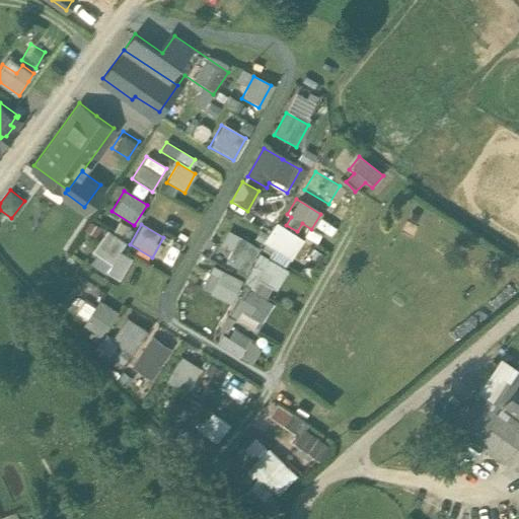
[(303,240),(275,224),(263,245),(291,263),(303,240)]
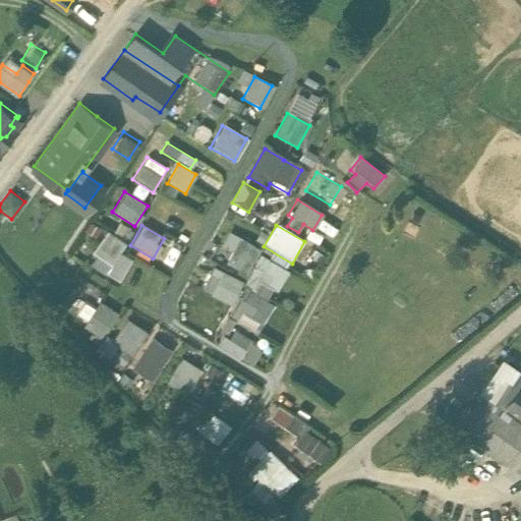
[(124,243),(100,229),(89,248),(113,263),(124,243)]
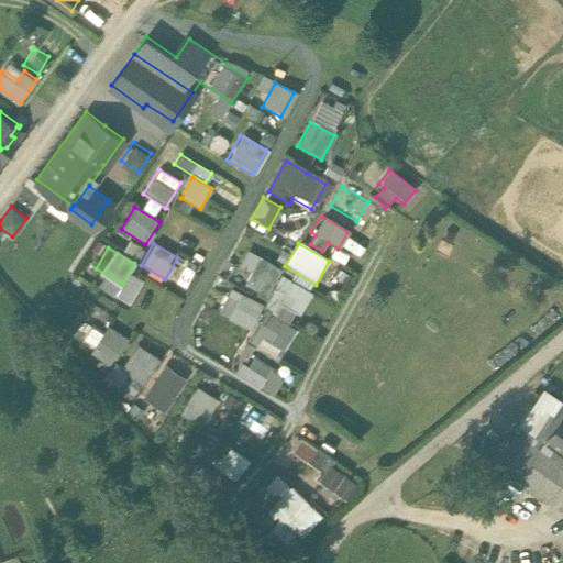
[(280,271),(260,260),(242,291),(263,302),(280,271)]
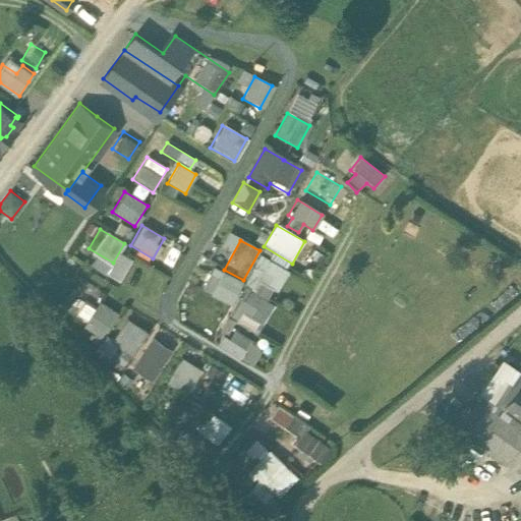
[(173,241),(163,258),(172,265),(182,247),(173,241)]
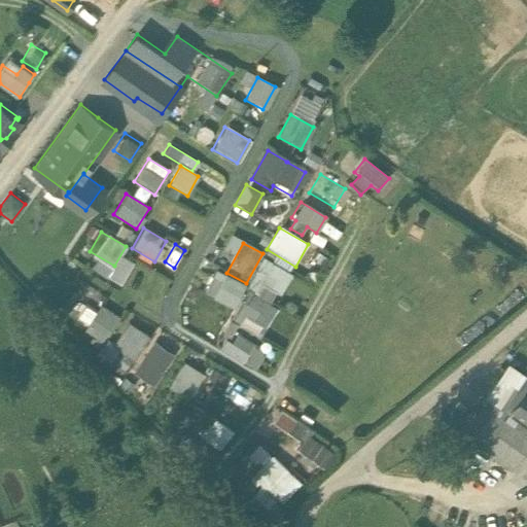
[(290,276),(267,264),(261,274),(284,286),(290,276)]
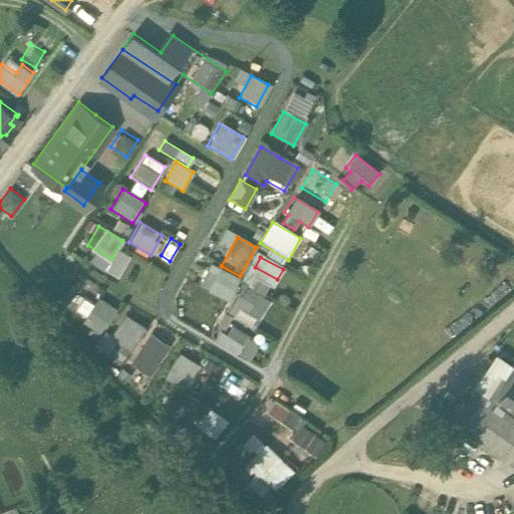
[(219,269),(215,277),(205,272),(198,287),(211,294),(227,302),(239,279),(219,269)]
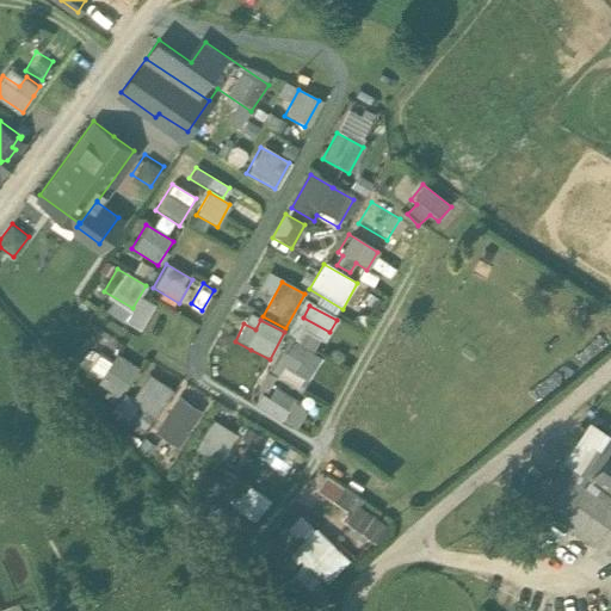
[(323,344),(302,333),(296,344),(318,356),(323,344)]
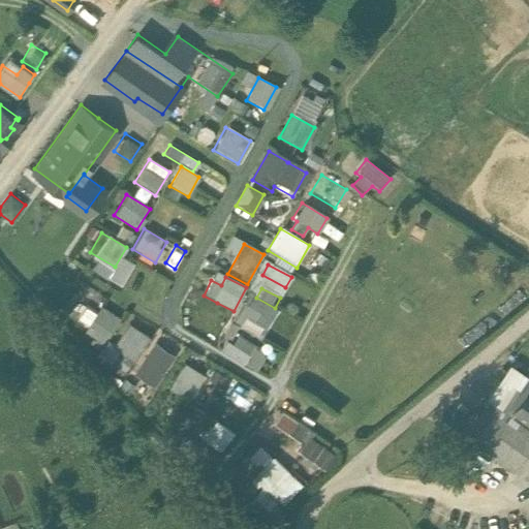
[(277,311),(252,297),(242,314),(268,329),(277,311)]
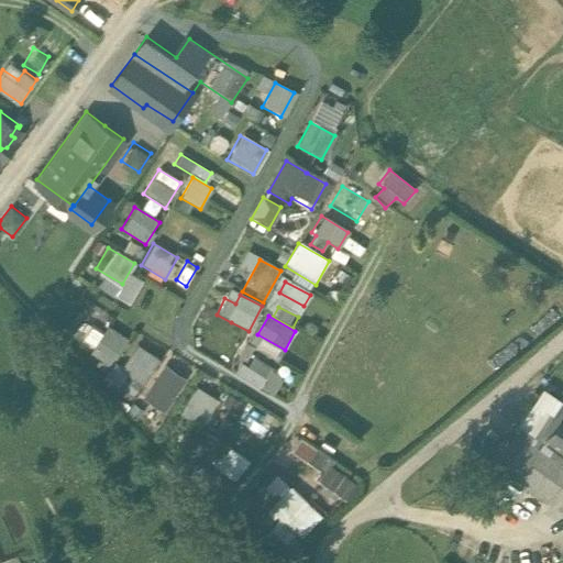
[(107,327),(90,354),(109,366),(127,339),(107,327)]
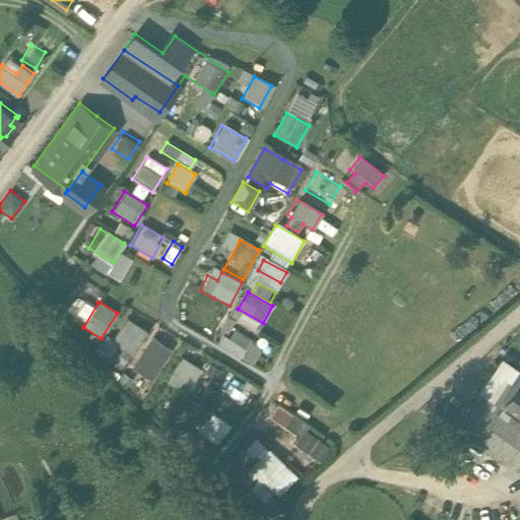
[(192,319),(177,311),(172,320),(187,328),(192,319)]
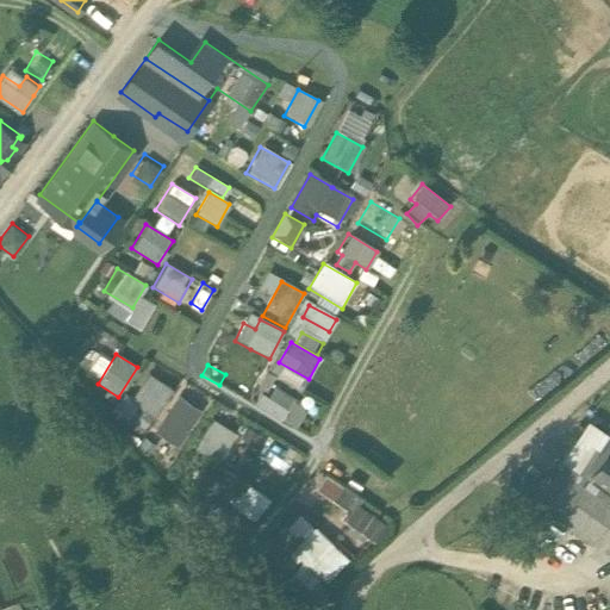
[(280,368),(274,379),(296,391),(302,380),(280,368)]
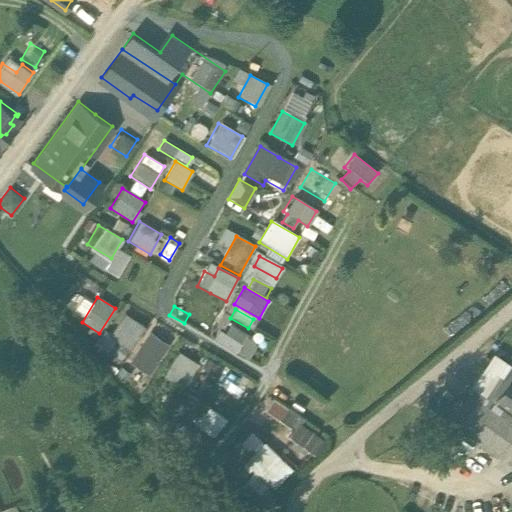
[(141,328),(123,316),(110,337),(128,349),(141,328)]
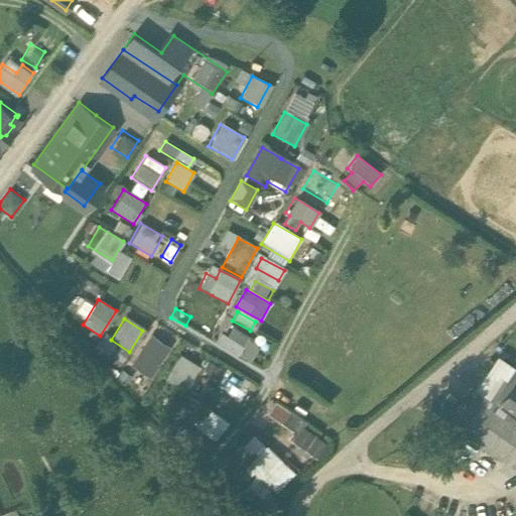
[(245,339),(226,328),(217,345),(236,356),(245,339)]
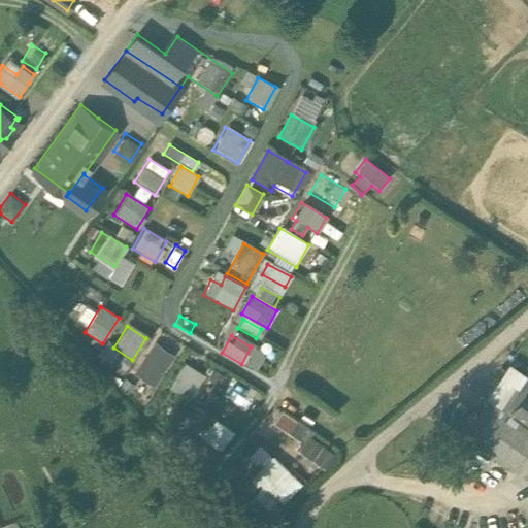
[(174,357),(154,342),(133,373),(154,388),(174,357)]
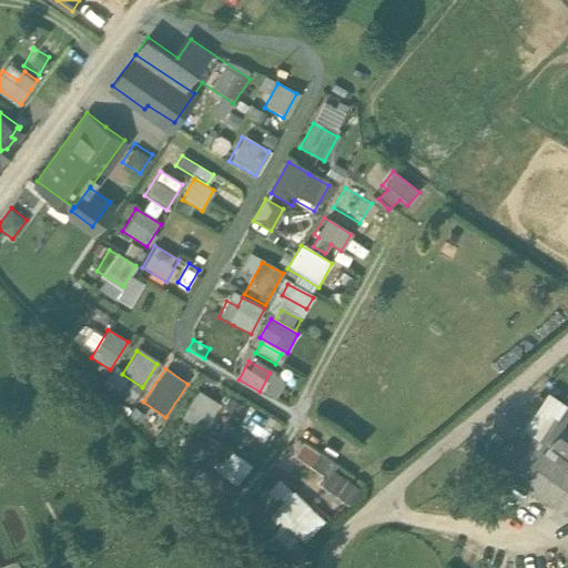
[(125,381),(119,389),(132,399),(139,391),(125,381)]
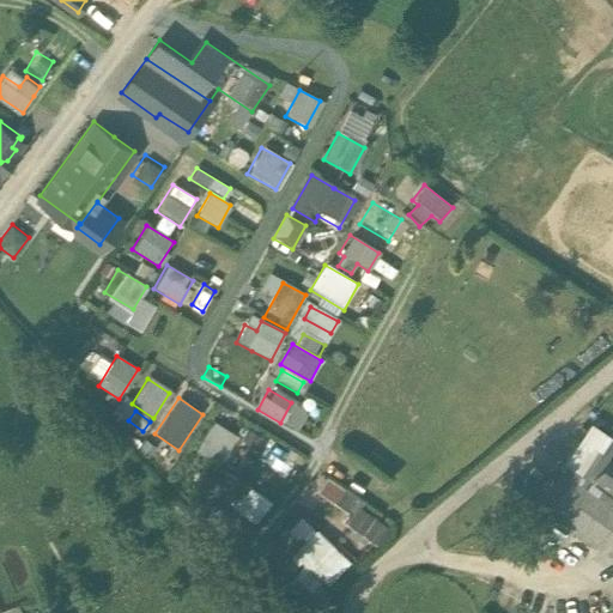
[(236,437),(211,422),(193,449),(217,466),(236,437)]
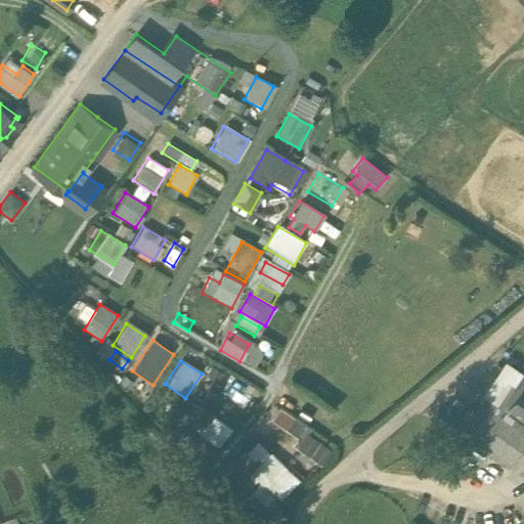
[(509,392),(492,380),(460,429),(510,464),(523,442),(523,422),(506,410),(523,384),(523,374),(522,373),(509,392)]
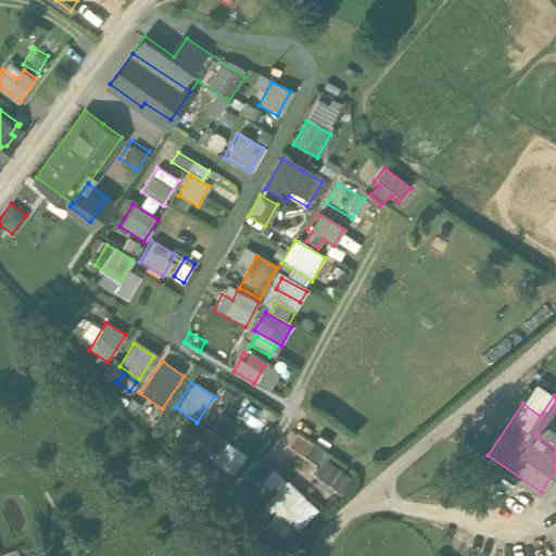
[(267,415),(247,403),(242,413),(263,424),(267,415)]
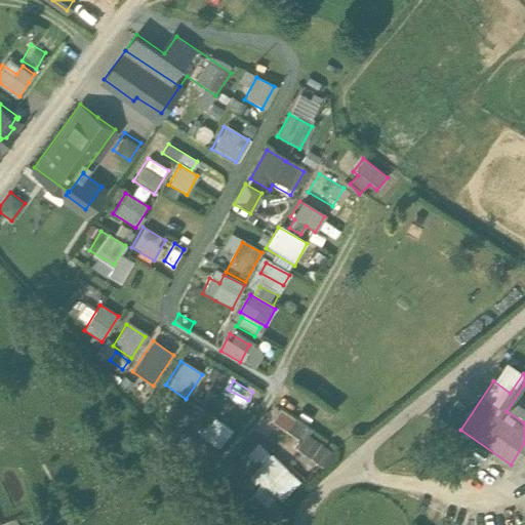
[(524,385),(507,411),(524,422),(524,385)]
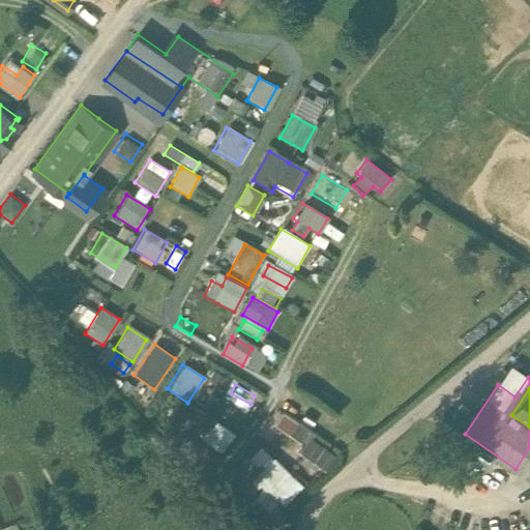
[(301,446),(296,453),(324,472),(333,458),(307,441),(313,434),(282,413),(272,427),(301,446)]
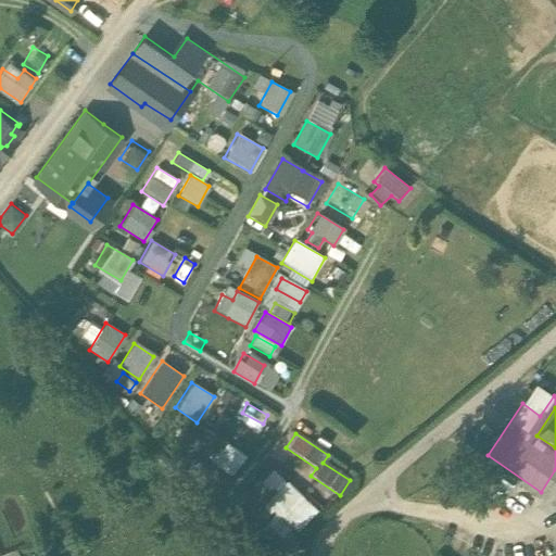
[(244,455),(224,443),(213,463),(234,475),(244,455)]
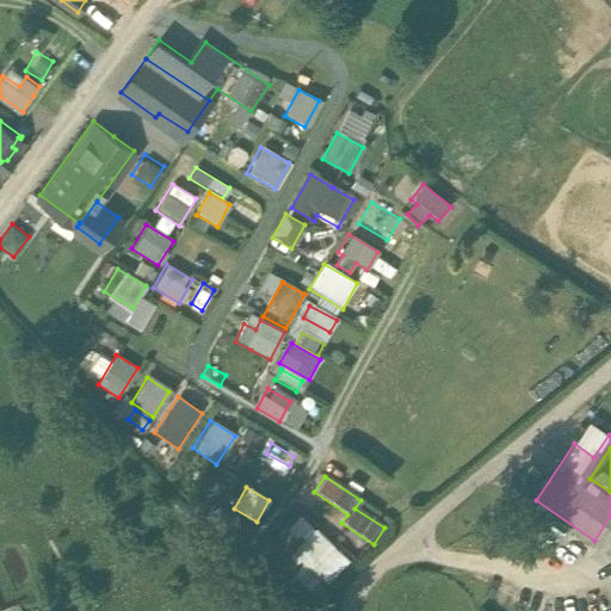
[(349,562),(314,530),(290,555),(301,565),(284,582),(301,598),(318,580),(326,587),(349,562)]
